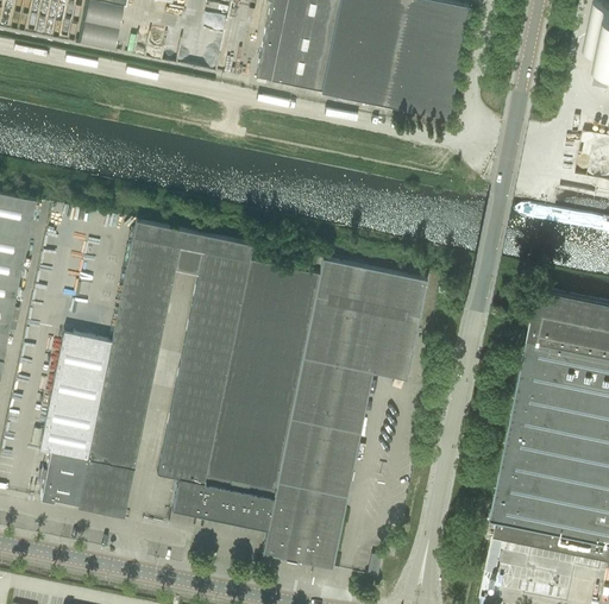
[(124,7),(89,0),(85,20),(120,27),(124,7)]
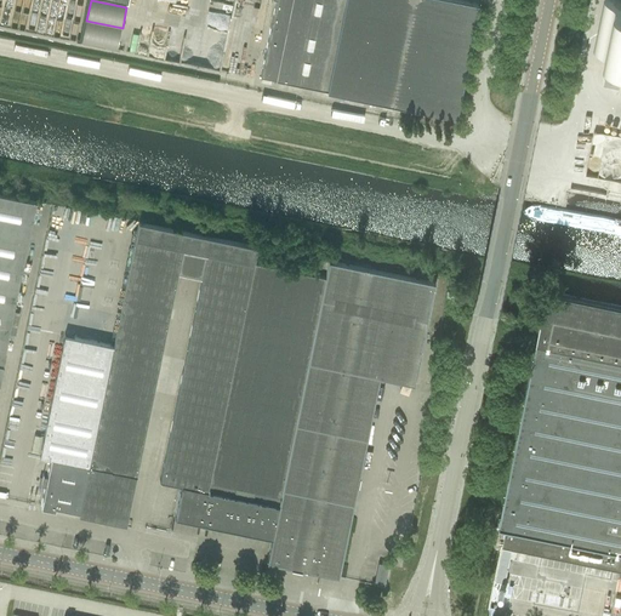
[(209,0),(206,17),(232,22),(235,0),(209,0)]
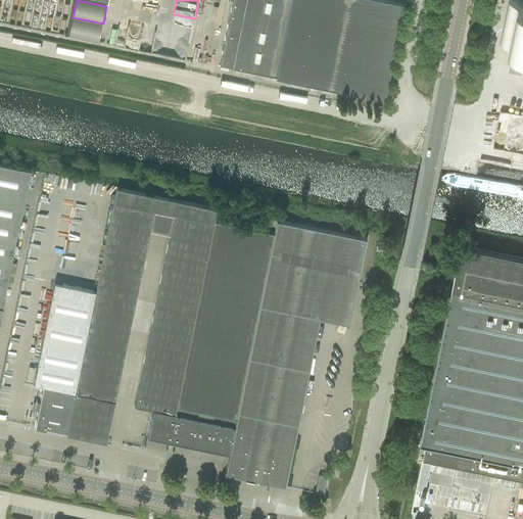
[(219,68),(382,101),(383,101),(401,7),(364,0),(229,0),(229,2),(232,3),(219,68)]
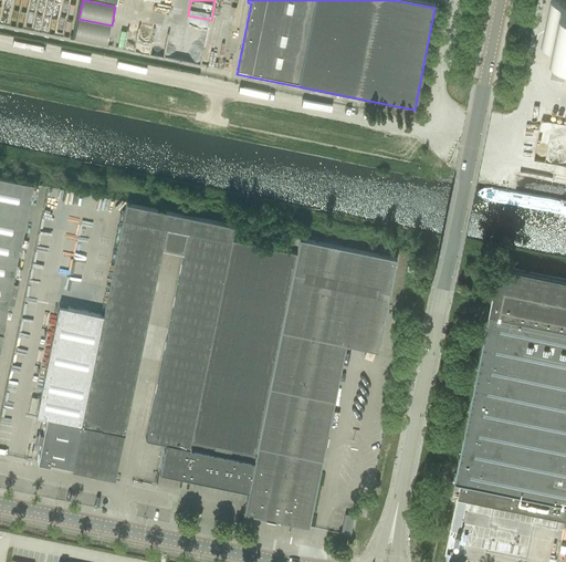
[(565,0),(553,0),(546,34),(556,37),(559,38),(565,38),(565,0)]
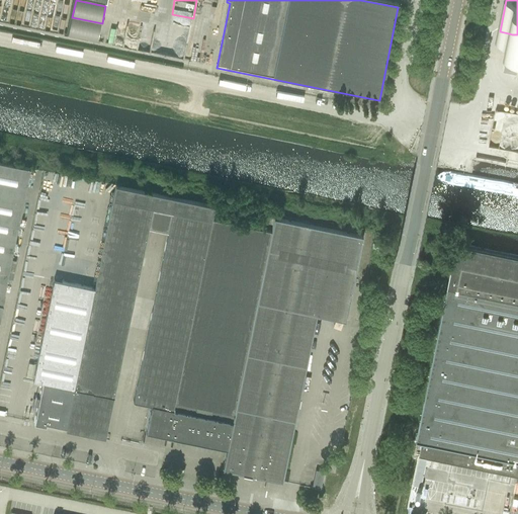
[(102,23),(72,17),(69,33),(99,39),(102,23)]
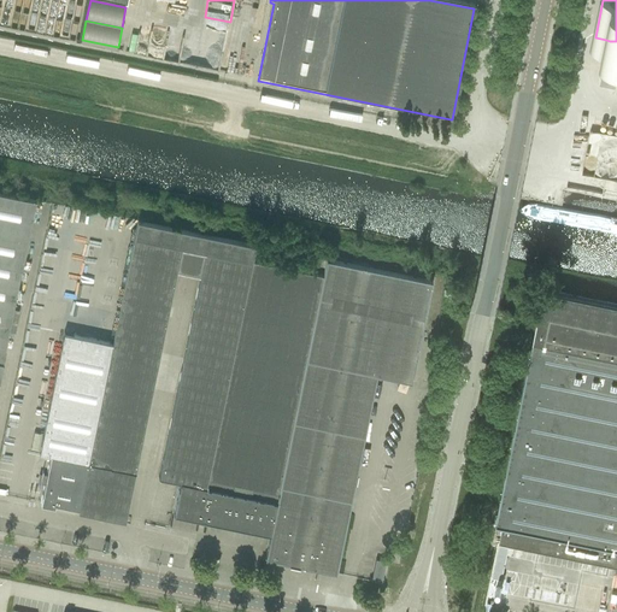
[(601,87),(615,89),(616,83),(615,83),(616,70),(616,56),(609,56),(604,81),(603,81),(601,87)]
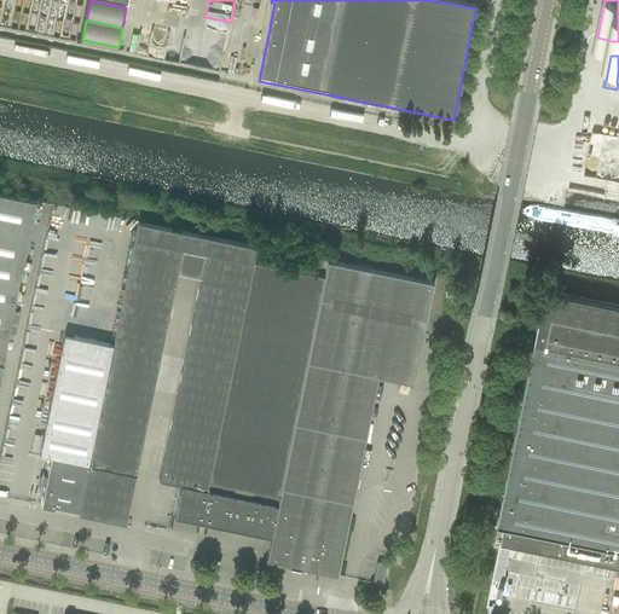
[(0,378),(36,206),(0,197),(0,378)]
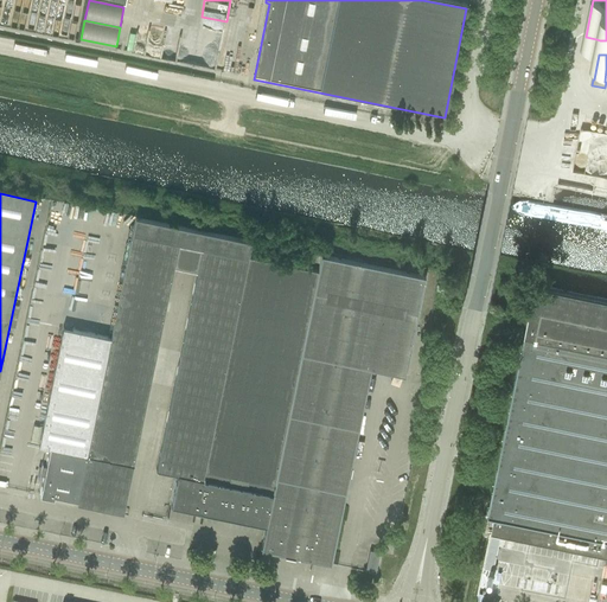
[(77,505),(76,507),(85,510),(123,517),(126,505),(134,460),(173,270),(178,249),(202,254),(197,275),(159,460),(159,462),(157,474),(179,479),(172,510),(196,514),(206,460),(248,262),(251,245),(135,222),(110,341),(85,460),(85,465),(77,505)]
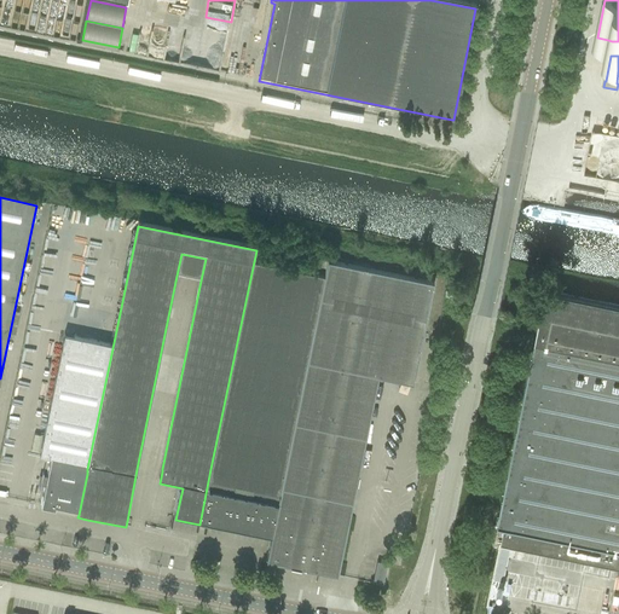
[(324,281),(271,540),(266,565),(337,579),(377,380),(412,387),(433,285),(328,265),(324,282),(324,281)]
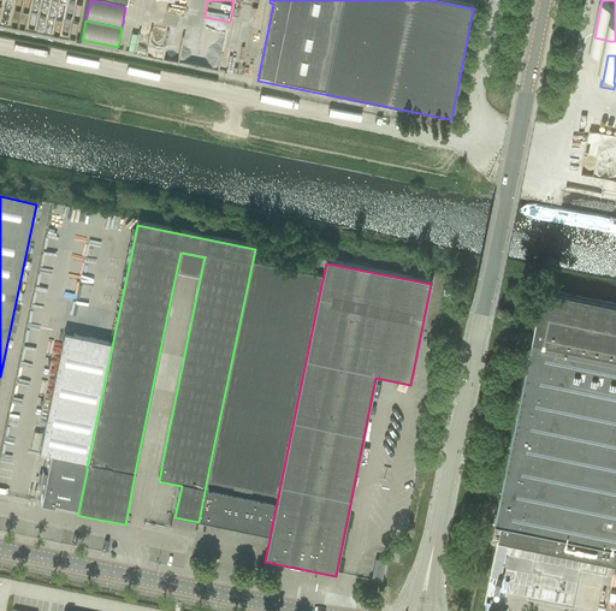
[(199,522),(270,538),(323,279),(252,266),(199,522)]
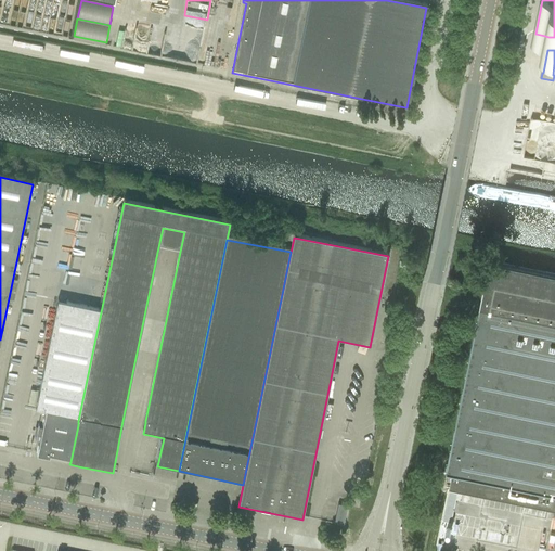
[(554,278),(489,265),(446,475),(452,476),(450,490),(457,492),(457,491),(470,494),(470,495),(472,495),(483,497),(483,498),(485,498),(485,497),(498,500),(499,501),(499,500),(511,502),(511,503),(512,503),(513,502),(518,504),(554,512),(554,278)]
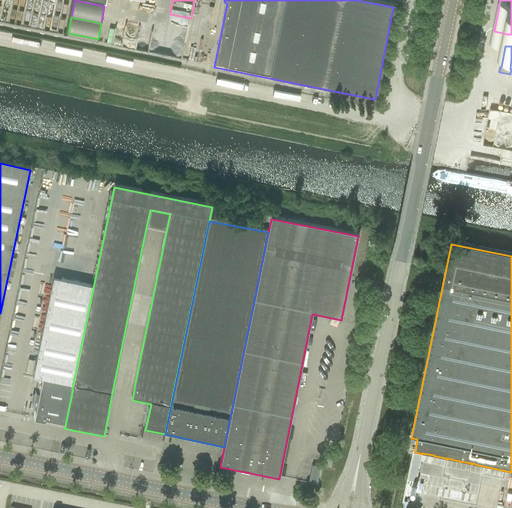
[(45,422),(65,426),(72,388),(93,288),(53,280),(32,379),(41,381),(33,422),(45,424),(45,422)]
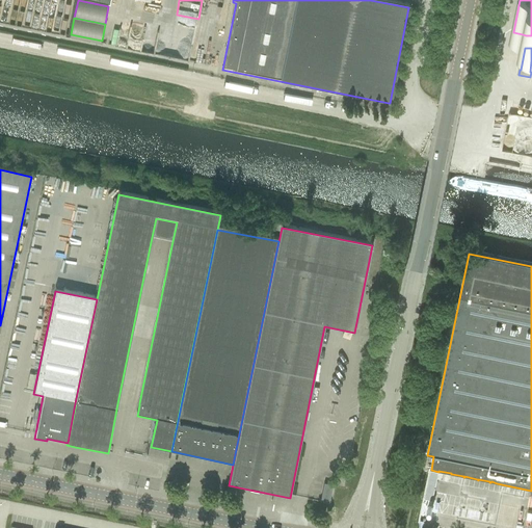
[(333,487),(343,491),(347,473),(337,471),(333,487)]
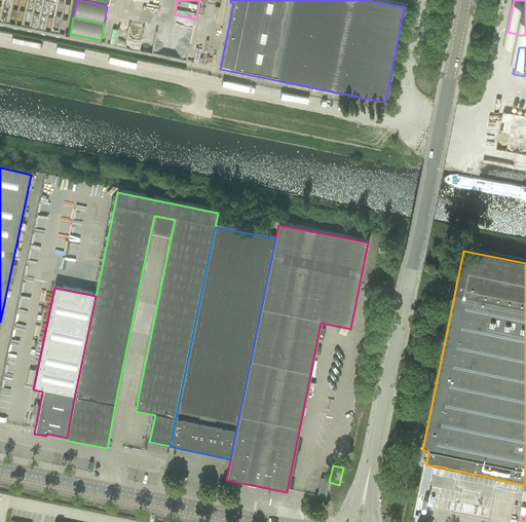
[(320,481),(316,499),(325,500),(329,483),(320,481)]
